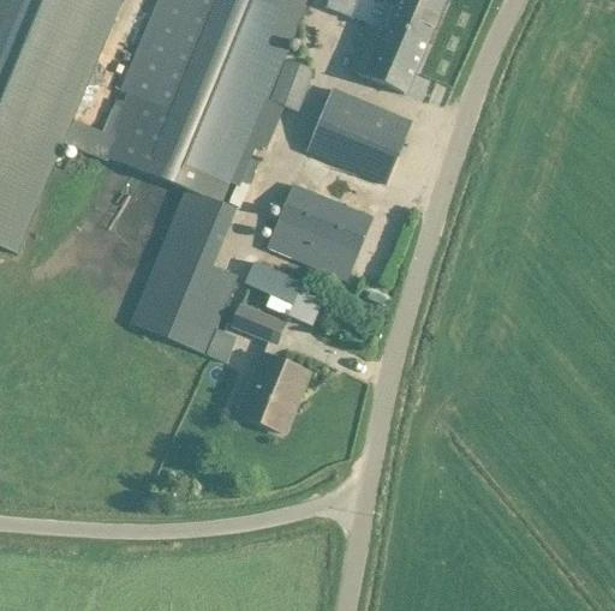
[(107,154),(115,136),(75,118),(123,0),(0,0),(0,246),(18,253),(64,142),(106,159),(107,154)]
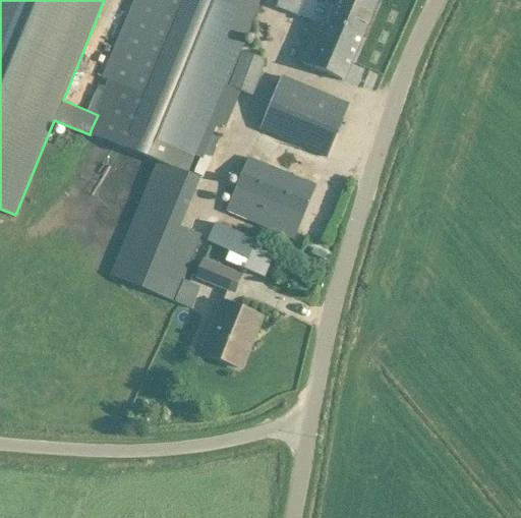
[(209,116),(255,3),(256,0),(131,0),(101,75),(112,79),(98,115),(91,130),(189,171),(212,117),(209,116)]
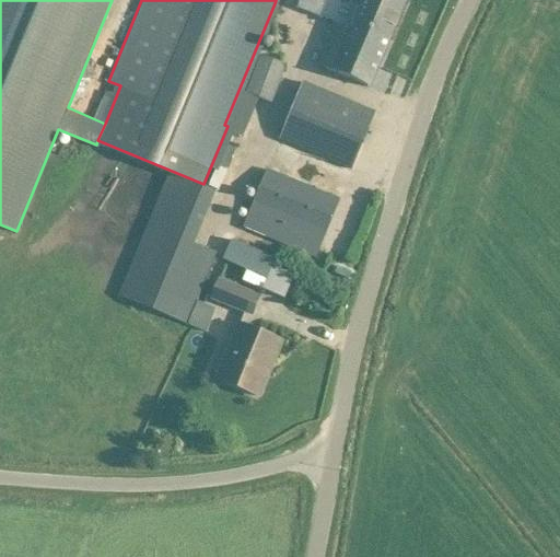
[(354,0),(361,3),(351,26),(335,20),(330,28),(316,61),(370,84),(406,0),(354,0)]
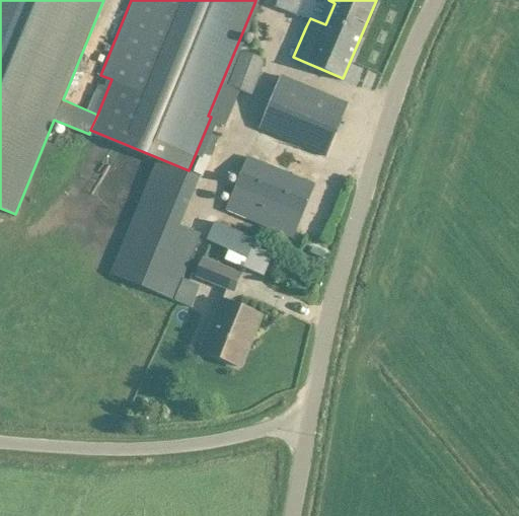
[(228,83),(250,92),(265,58),(242,48),(228,83)]
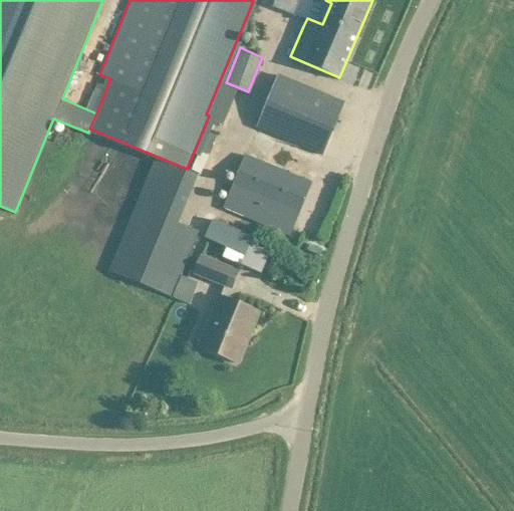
[(344,100),(325,93),(277,73),(256,124),(304,145),(323,153),(344,100)]
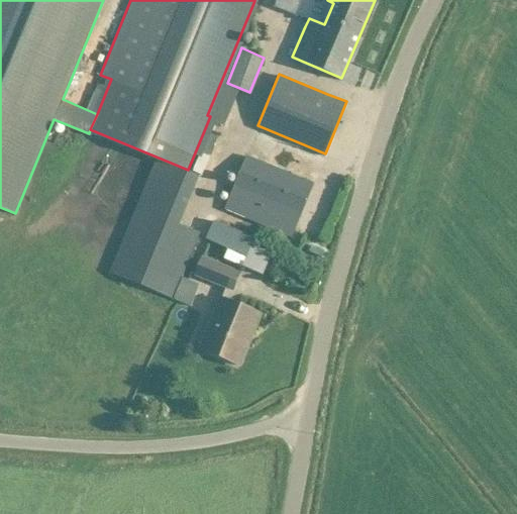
[(313,182),(295,174),(246,153),(224,207),(292,234),(313,182)]
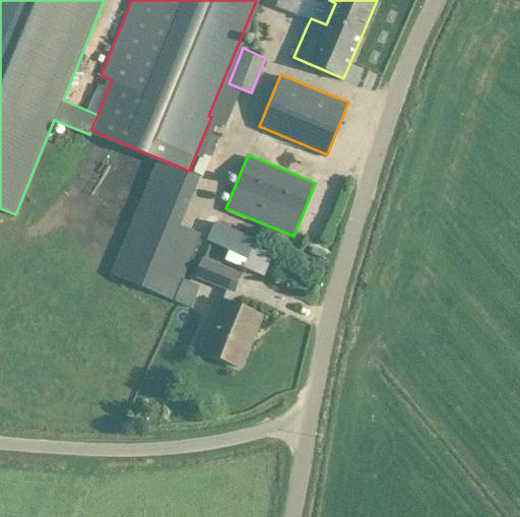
[(190,189),(150,173),(110,273),(173,300),(186,267),(200,233),(177,221),(190,189)]
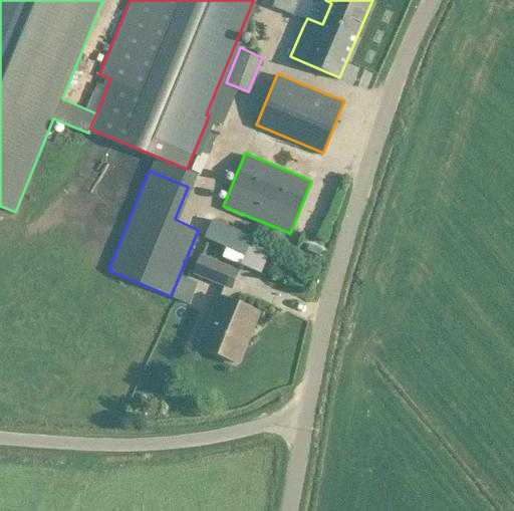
[(213,218),(208,231),(247,249),(251,241),(253,236),(213,218)]
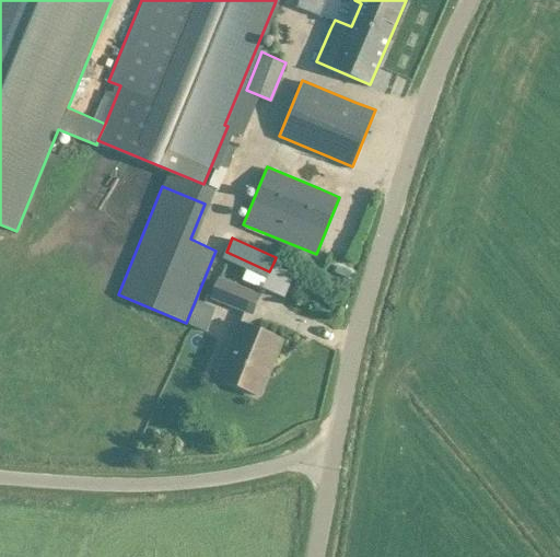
[(259,293),(218,277),(211,296),(252,312),(259,293)]
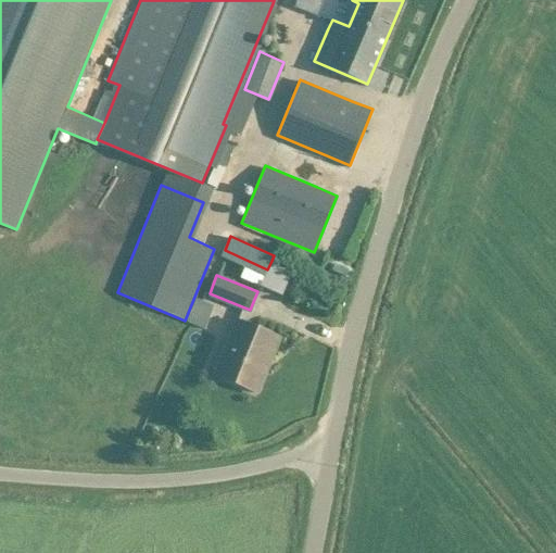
[(280,336),(238,318),(215,374),(254,390),(269,354),(272,356),(280,336)]
